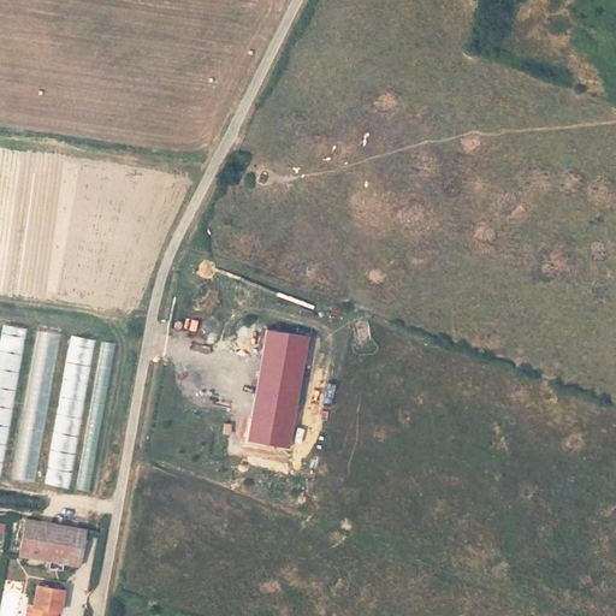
[(0,323),(0,475),(4,475),(23,326),(0,323)]
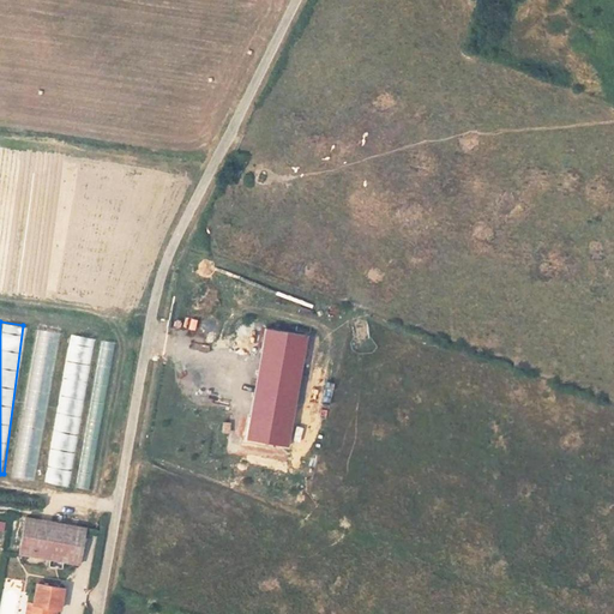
[(58,331),(35,327),(12,479),(36,482),(58,331)]
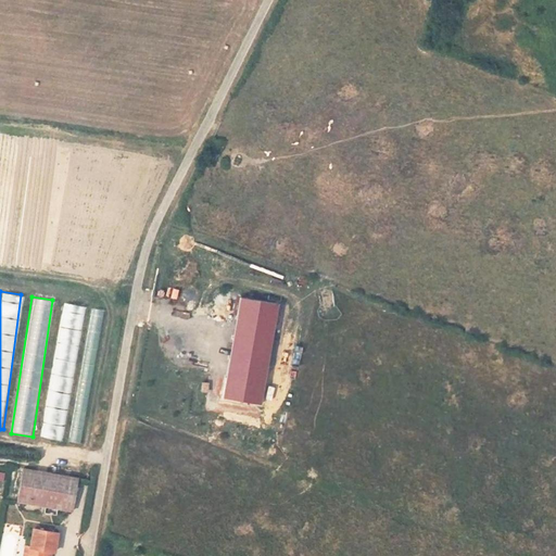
[(260,403),(278,303),(241,297),(224,396),(260,403)]
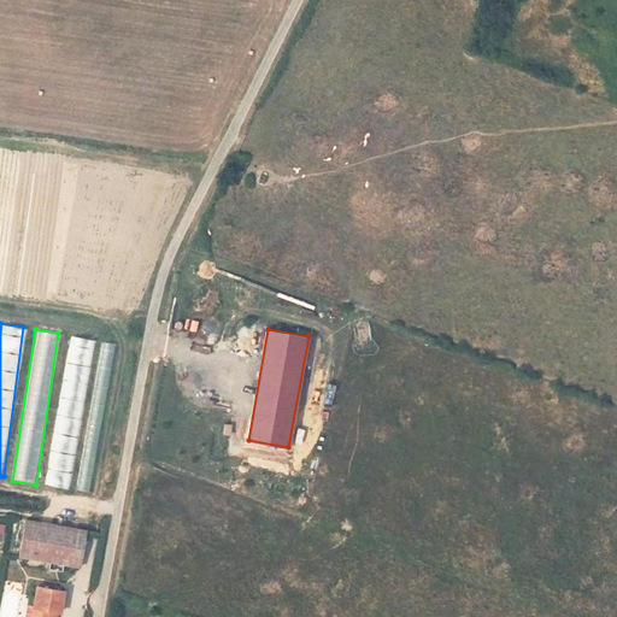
[(68,335),(47,485),(71,488),(90,338),(68,335)]
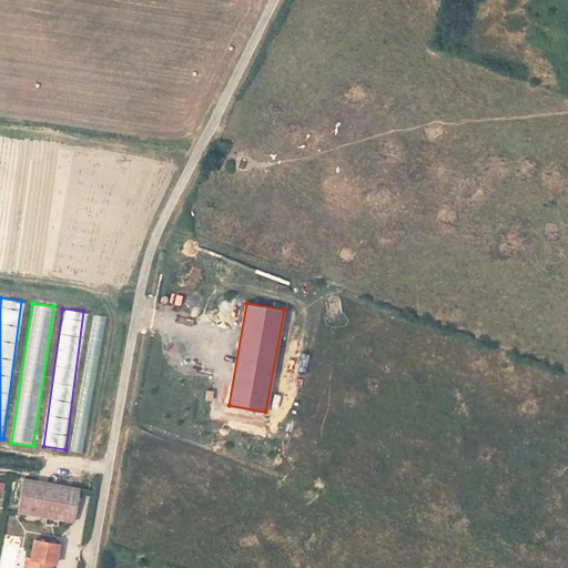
[(84,453),(105,315),(91,313),(70,450),(84,453)]
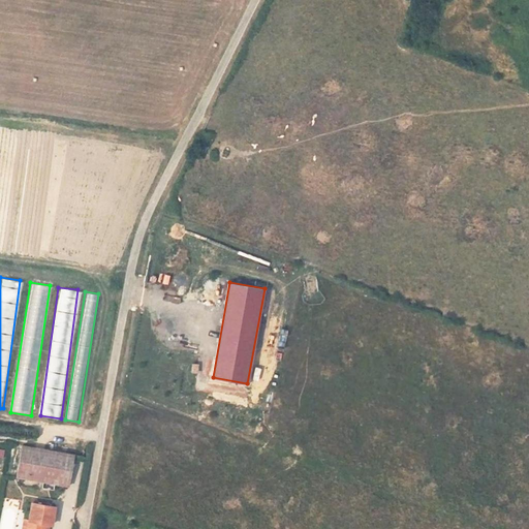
[(252,419),(259,421),(261,408),(255,407),(252,419)]
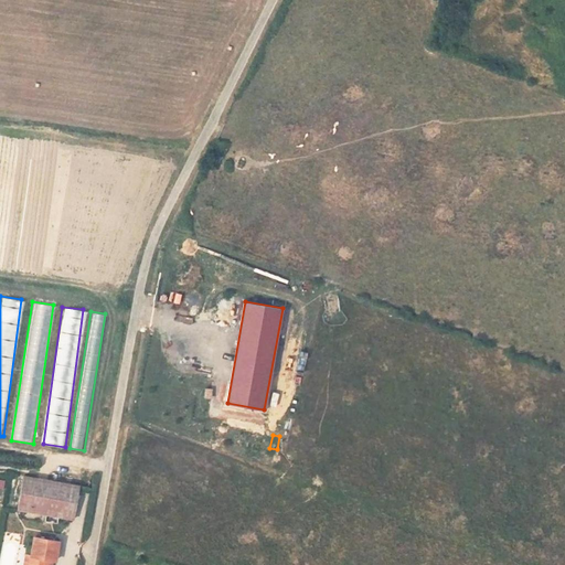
[(78,486),(25,477),(20,510),(73,520),(78,486)]
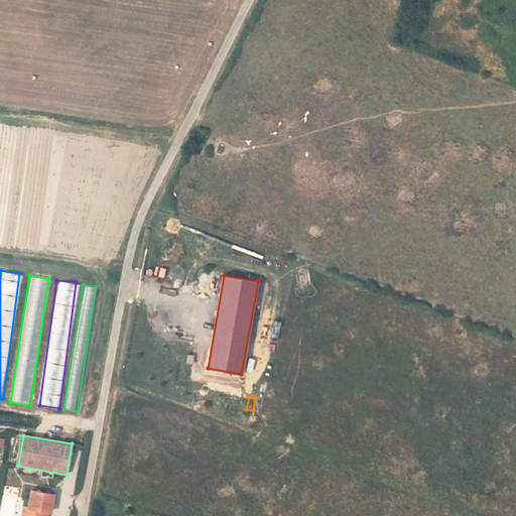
[(26,515),(45,515),(47,511),(50,511),(53,495),(31,491),(26,515)]
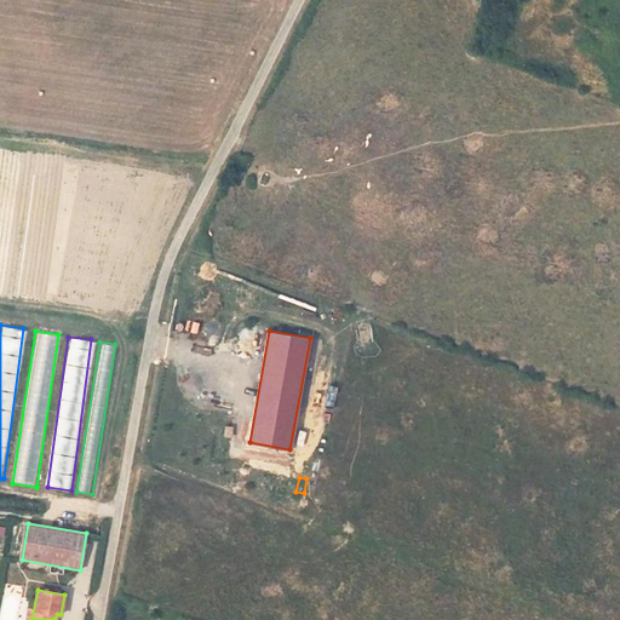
All buildings are outlined.
